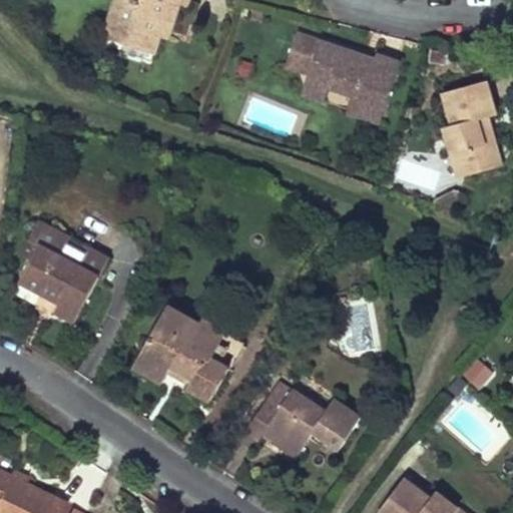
[(115,0),(109,19),(120,23),(113,42),(153,55),(159,35),(163,23),(171,26),(178,5),(185,8),(187,0),(115,0)]
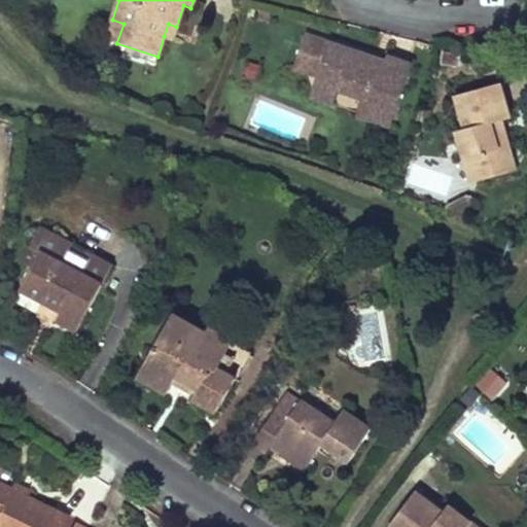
[(124,24),(112,20),(105,40),(116,43),(124,24)]
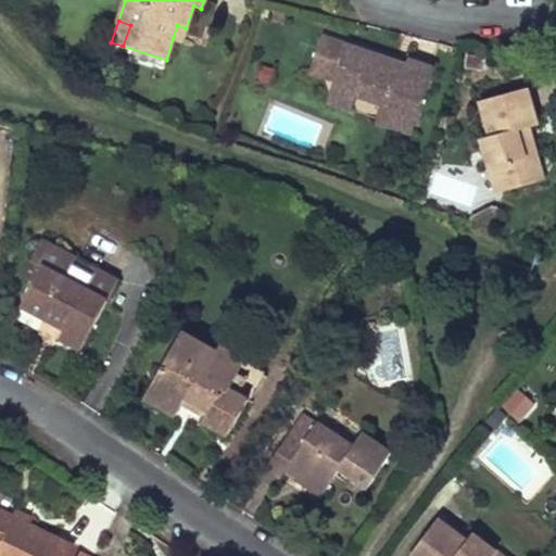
[(186,28),(177,25),(173,38),(181,41),(186,28)]
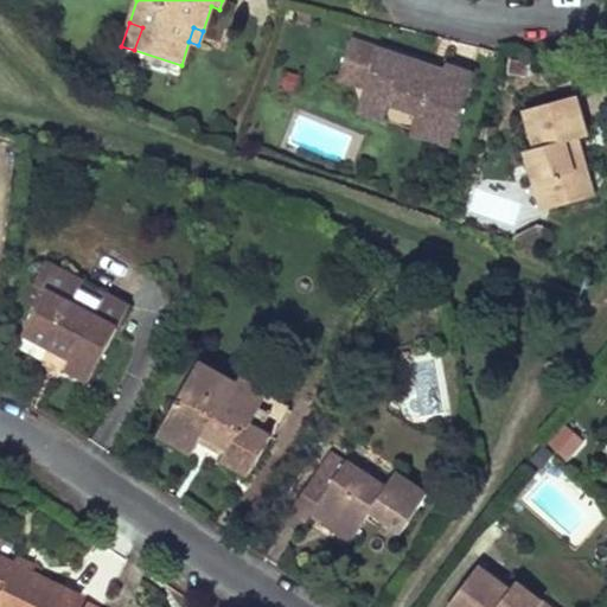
[(411,57),(351,37),(343,63),(371,71),(366,87),(364,93),(391,102),(417,112),(414,122),(435,128),(432,138),(452,144),(475,71),(447,61),(445,68),(441,78),(428,74),(423,62),(411,57)]
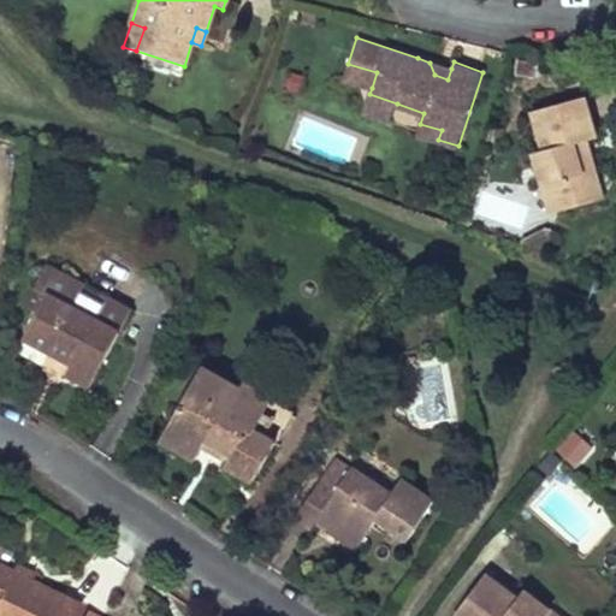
[(451,69),(430,63),(434,75),(448,80),(451,69)]
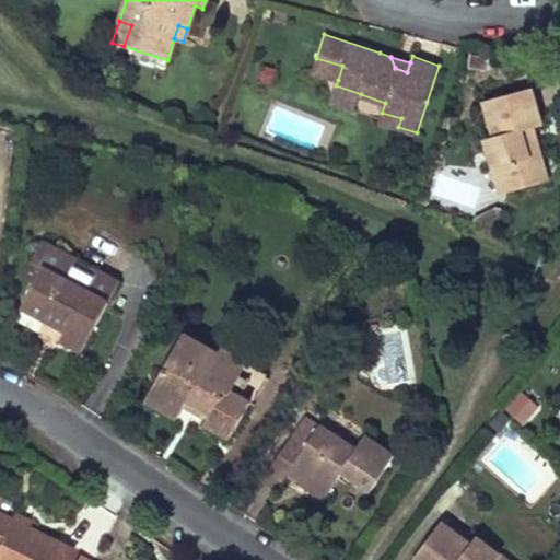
[(342,66),(316,58),(312,72),(338,80),(342,66)]
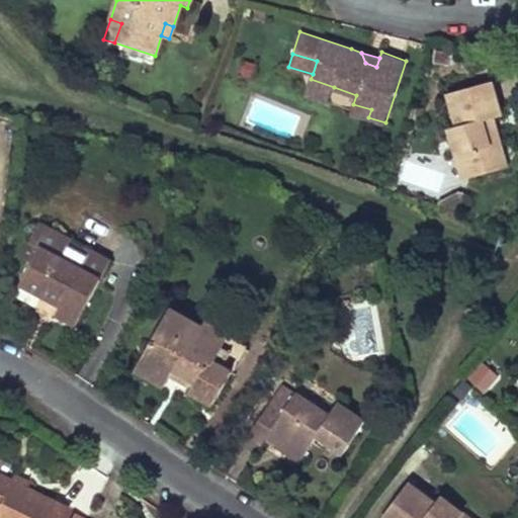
[(334,87),(311,79),(306,94),(329,102),(334,87)]
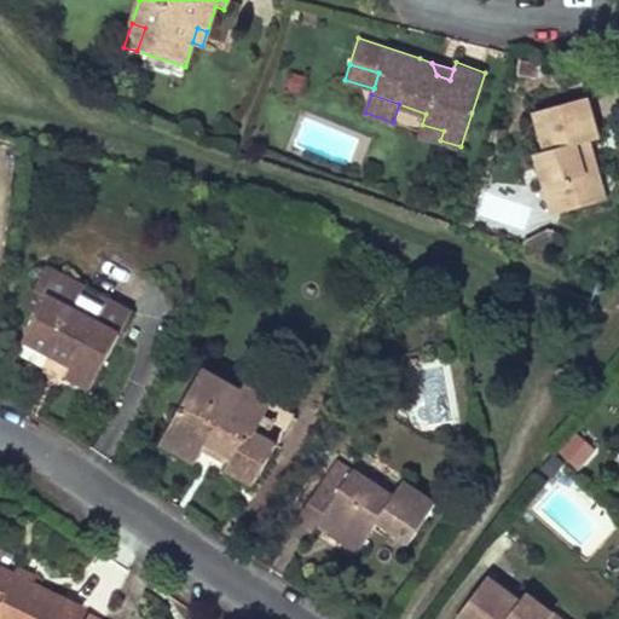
[(586,97),(534,114),(545,151),(534,154),(545,185),(557,181),(567,210),(606,198),(591,154),(580,156),(577,144),(588,142),(599,138),(586,97)]
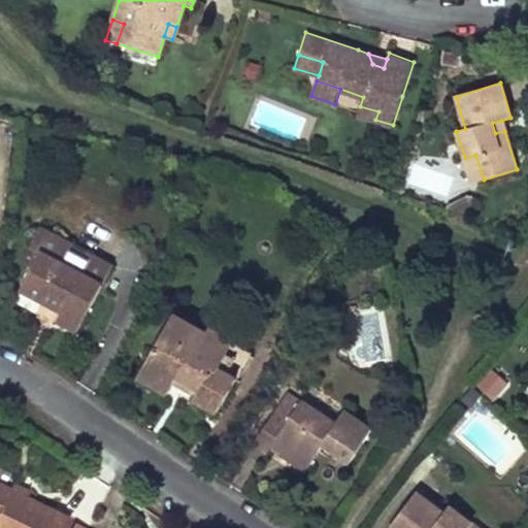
[(378,111),(360,106),(357,114),(375,120),(378,111)]
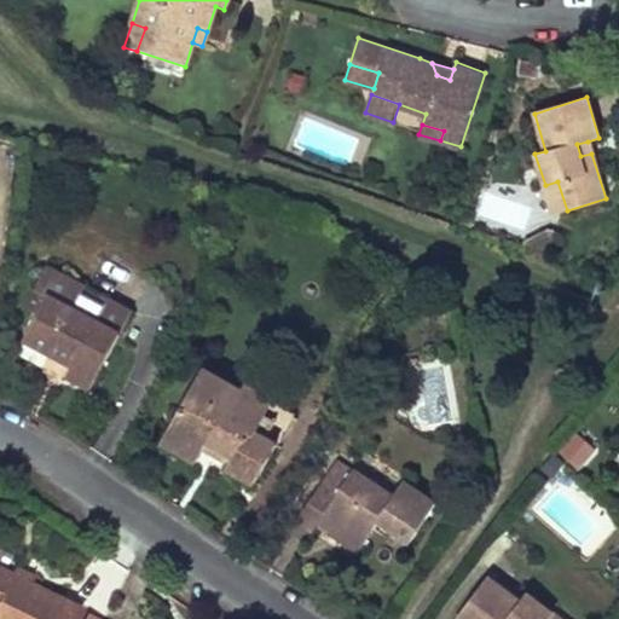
[(588,142),(577,144),(580,156),(591,154),(588,142)]
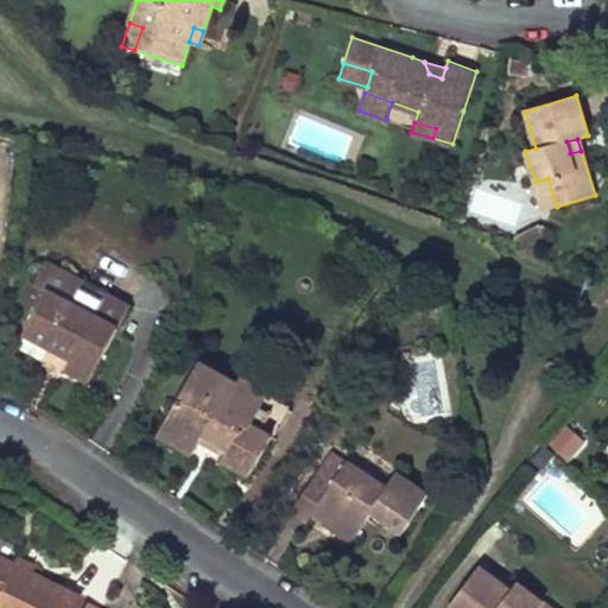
[(548,178),(536,182),(545,210),(557,207),(548,178)]
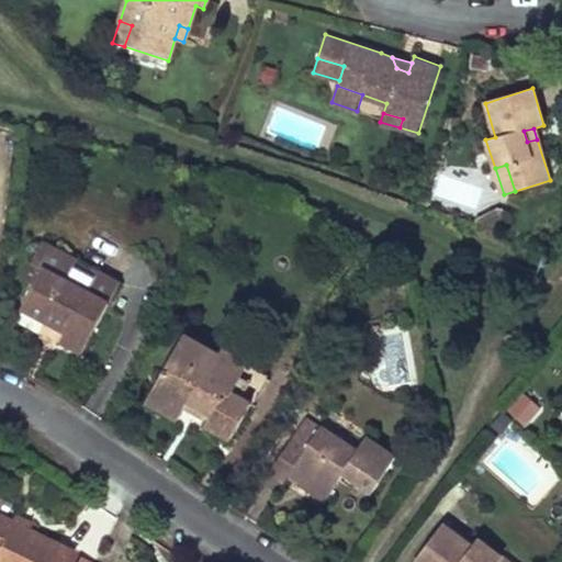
[(59,338),(81,349),(108,299),(63,276),(72,256),(41,238),(22,273),(33,280),(20,305),(45,318),(40,328),(43,336),(52,340),(59,338)]
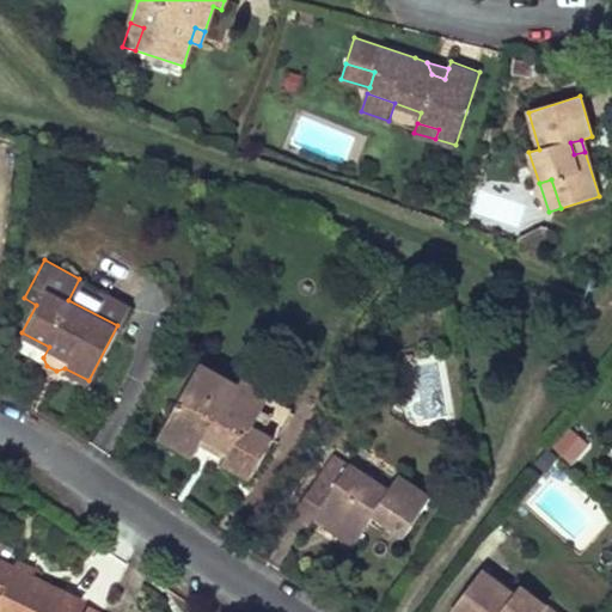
[(68,300),(117,325),(128,305),(79,279),(68,300)]
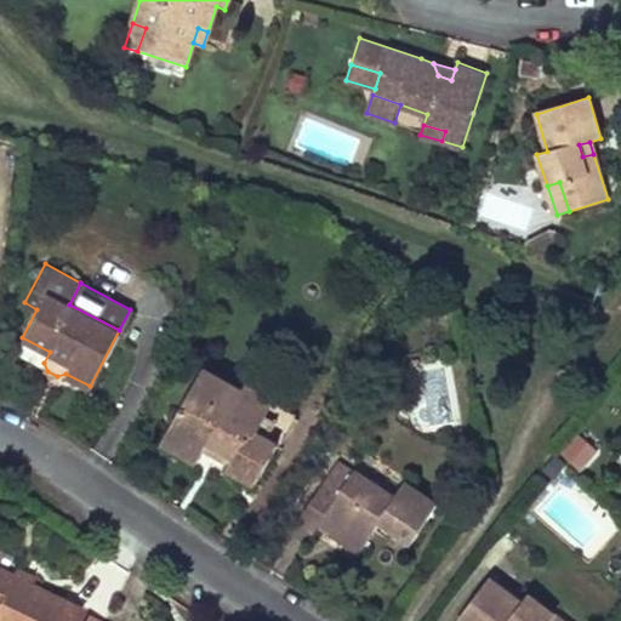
[(218,385),(223,377),(204,366),(199,375),(218,385)]
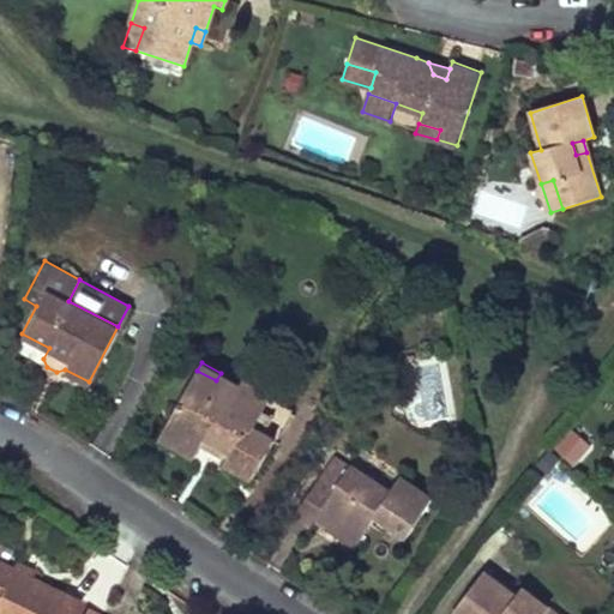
[(216,380),(197,371),(186,389),(173,414),(181,420),(169,440),(182,449),(194,455),(206,434),(233,449),(227,461),(253,475),(274,435),(264,429),(274,413),(239,393),(244,385),(221,373),(216,380)]
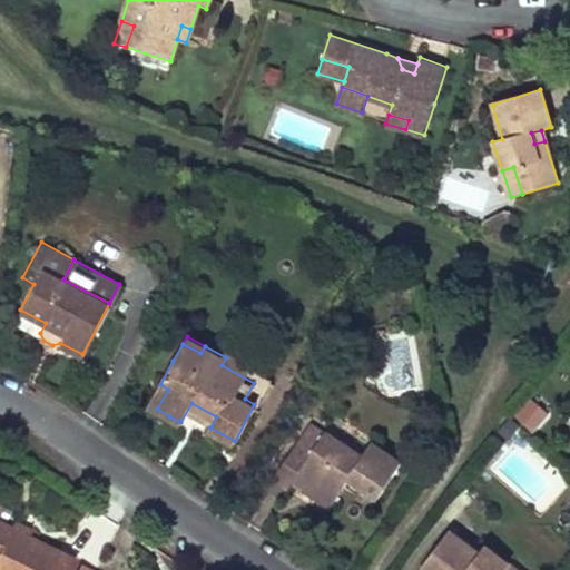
[(271,376),(229,353),(226,357),(222,365),(254,383),(245,399),(254,404),(271,376)]
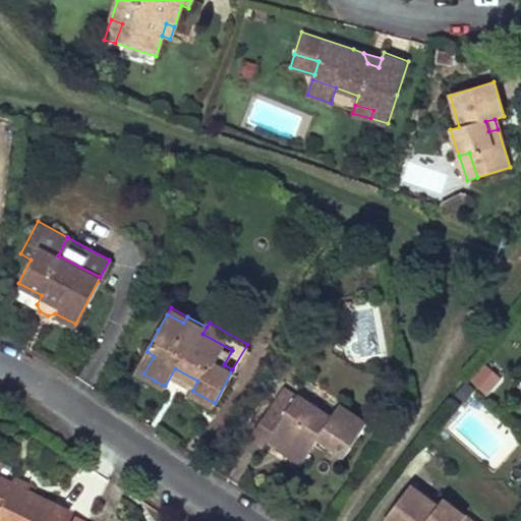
[(154,356),(147,351),(136,369),(143,373),(154,356)]
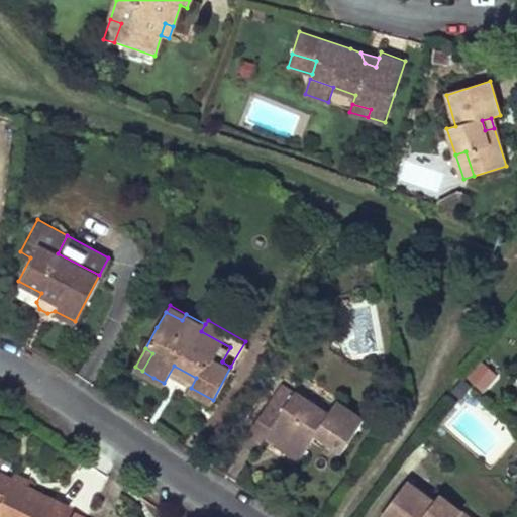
[(467,378),(485,392),(499,375),(482,360),(467,378)]
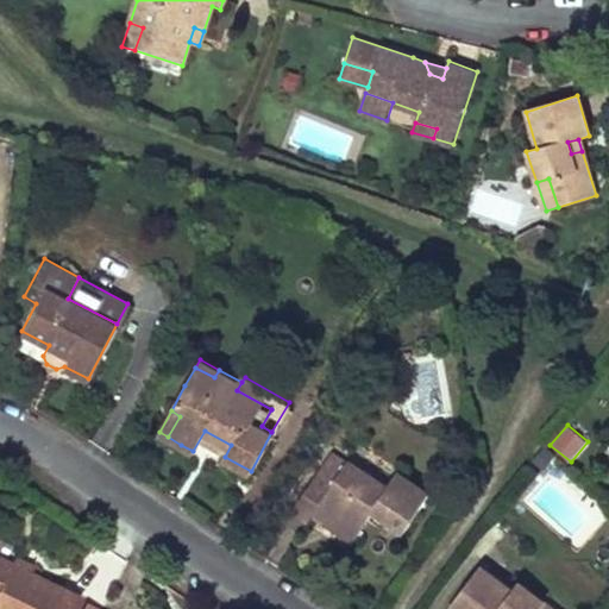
[(552,464),(539,452),(532,462),(545,473),(552,464)]
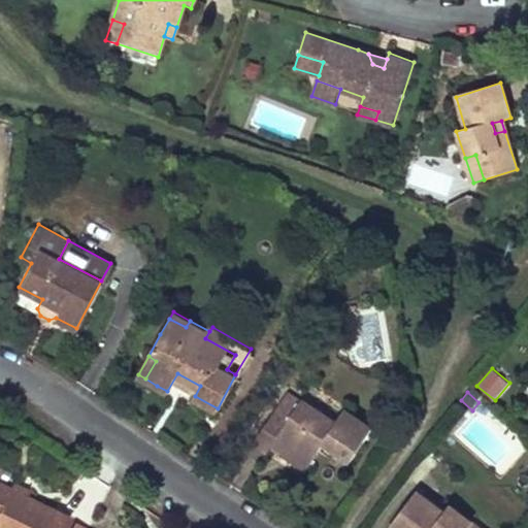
[(373,429),(344,409),(335,423),(302,400),(289,420),(274,410),(251,446),(266,455),(270,450),(275,441),(310,464),(324,444),(335,452),(351,462),(373,429)]
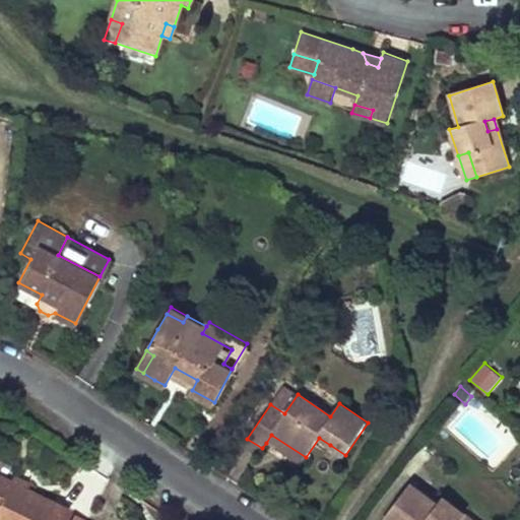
[(306,457),(271,435),(266,443),(301,465),(306,457)]
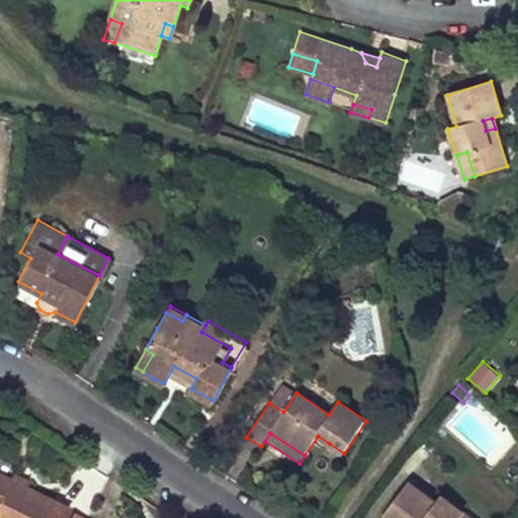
[(344,453),(329,443),(325,449),(339,460),(344,453)]
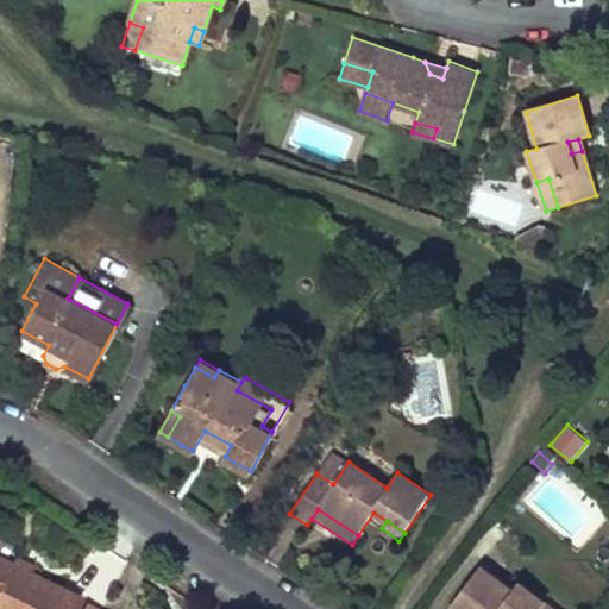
[(33,565),(14,556),(11,563),(10,565),(29,576),(30,572),(33,565)]
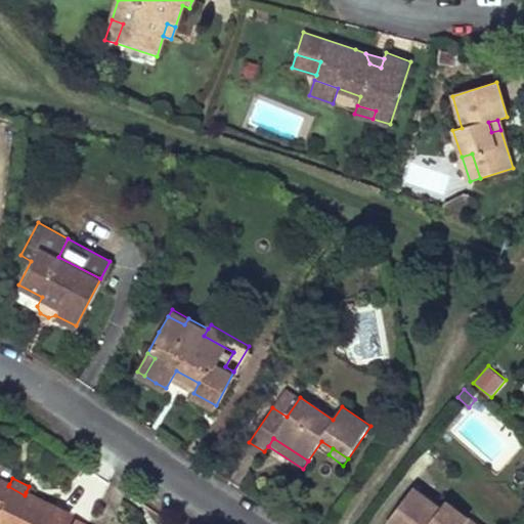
[(61,523),(68,514),(26,492),(25,495),(8,486),(9,484),(0,479),(0,523),(61,523)]
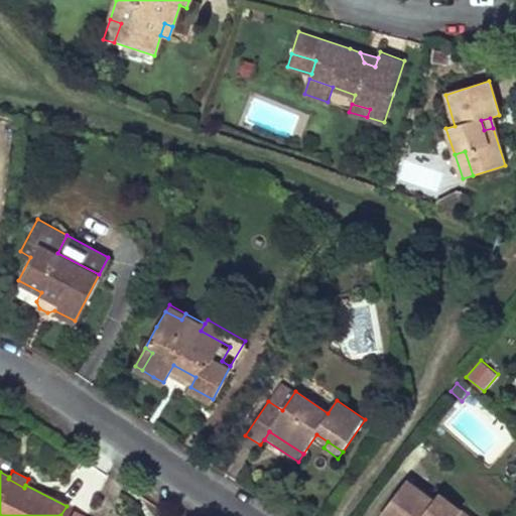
[(432,501),(405,480),(378,515),(456,515),(461,510),(437,493),(432,501)]
